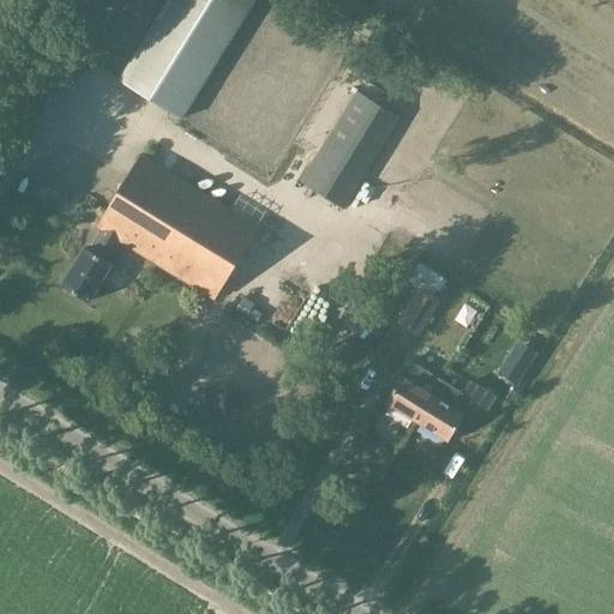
[(180,120),(254,0),(166,0),(116,80),(180,120)]
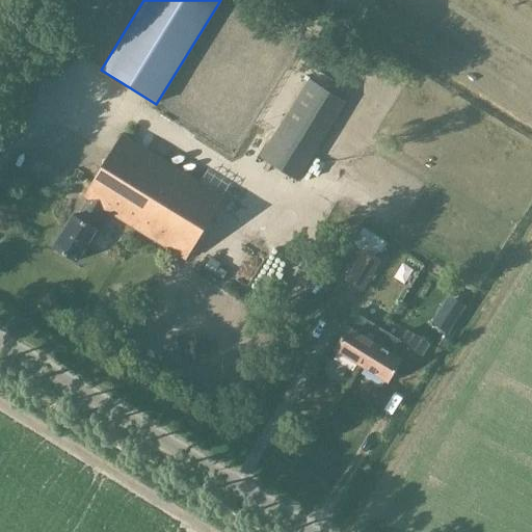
[(308,80),(261,159),(296,181),(345,103),(308,80)]
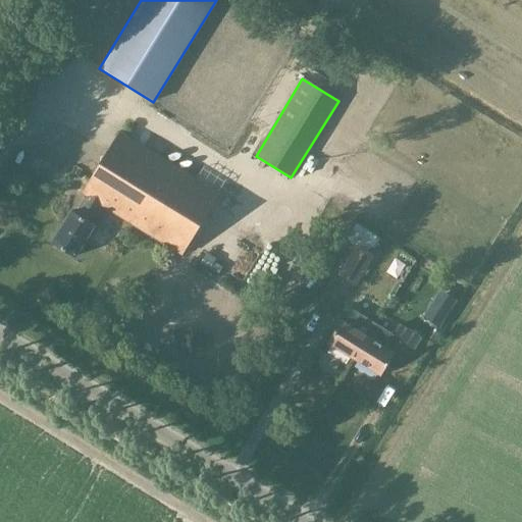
[(181,254),(218,194),(117,132),(82,193),(86,196),(74,213),(70,211),(52,243),(75,257),(81,248),(95,225),(91,222),(102,205),(181,254)]
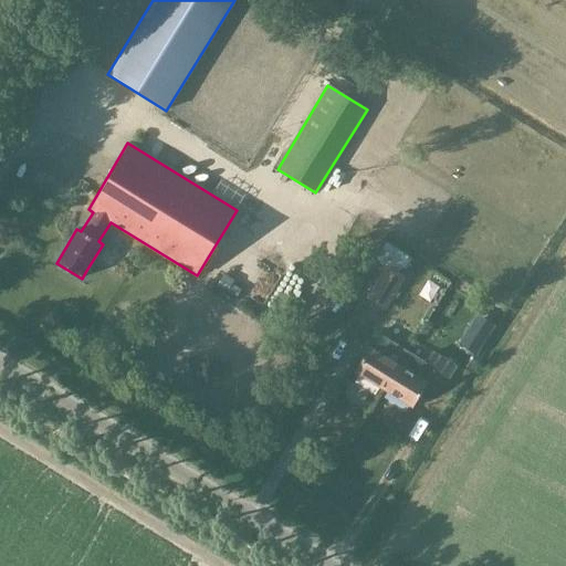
[(407,276),(387,265),(386,264),(365,299),(386,311),(407,276)]
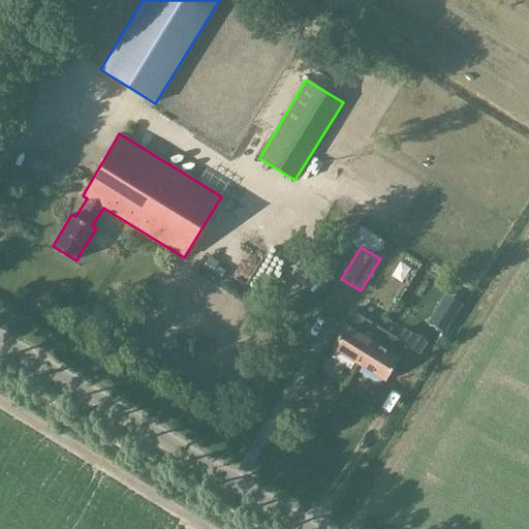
[(444,331),(458,309),(443,300),(430,321),(444,331)]
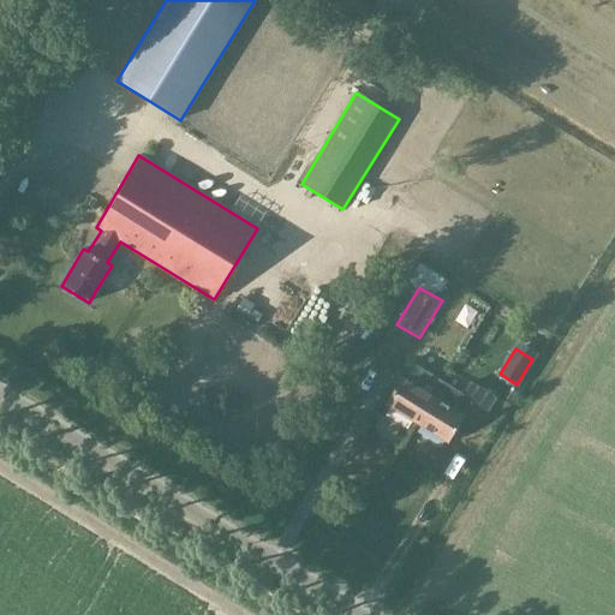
[(418,424),(443,382),(411,362),(401,377),(402,377),(386,404),(418,424)]
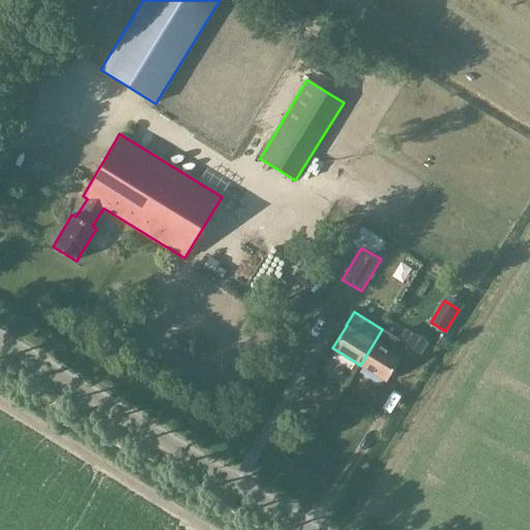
[(405,330),(399,340),(382,329),(360,365),(386,381),(400,359),(412,366),(427,344),(405,330)]
